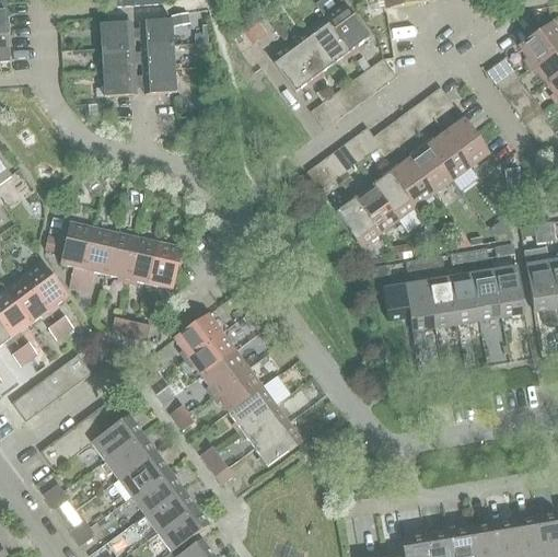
[(344,2),(325,15),(350,51),(369,37),(344,2)]
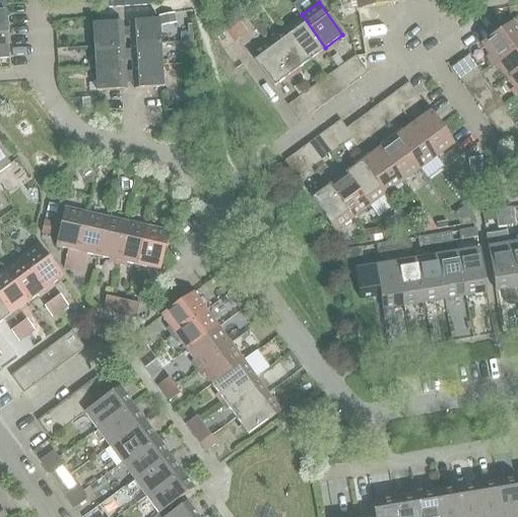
[(6,3),(5,3),(0,3),(0,42),(8,42),(6,3)]
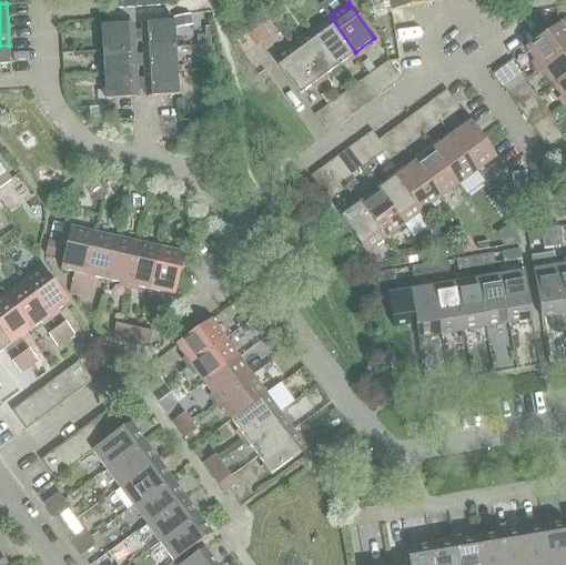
[(192,12),(175,16),(177,27),(193,23),(192,12)]
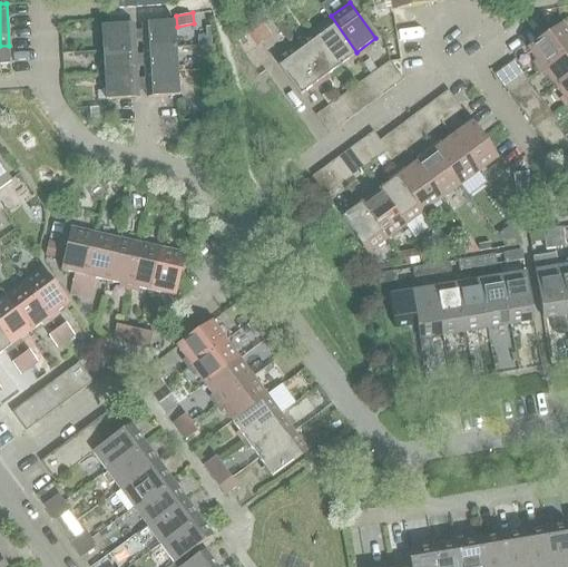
[(339,66),(356,52),(331,16),(312,29),(339,66)]
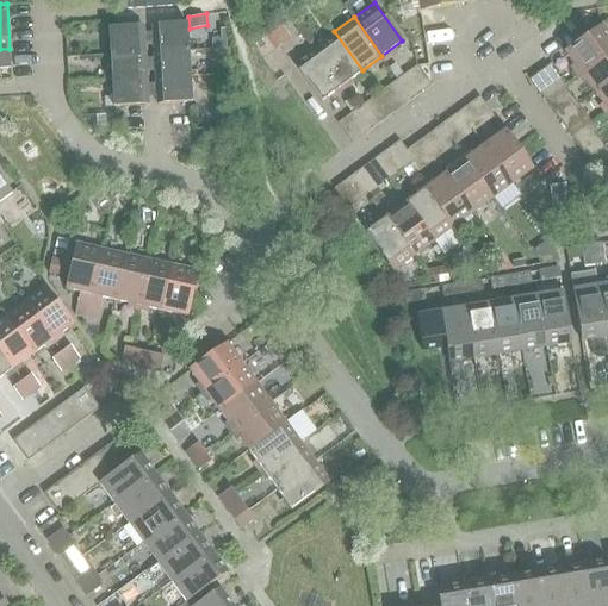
[(262,31),(274,48),(291,36),(279,19),(262,31)]
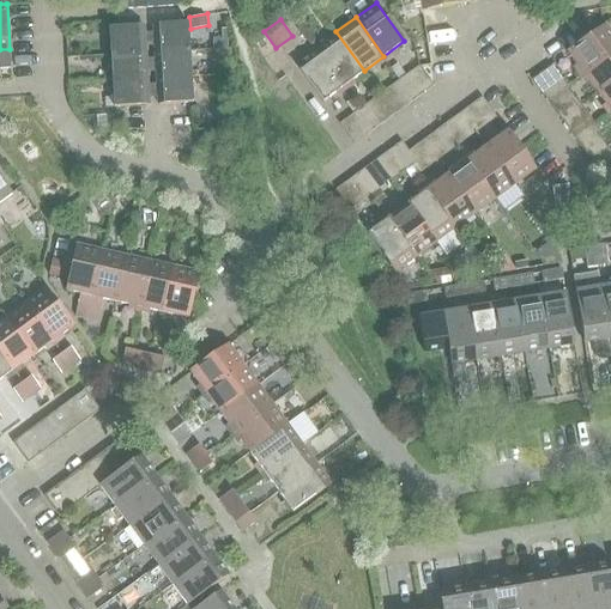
[(155,23),(156,49),(191,48),(188,20),(155,23)]
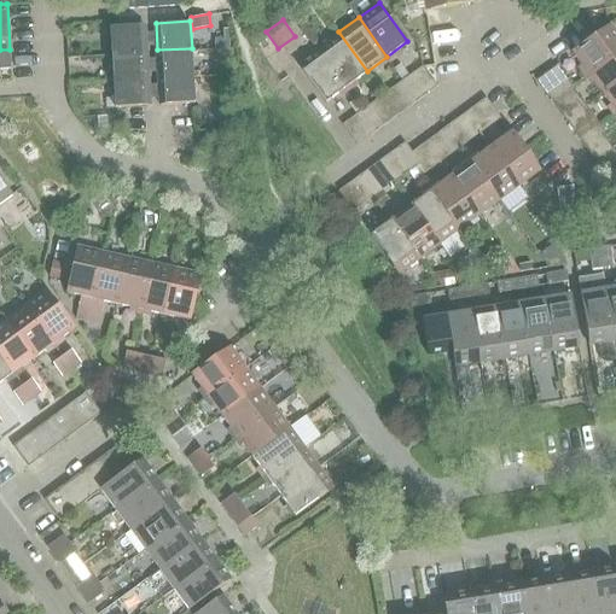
[(145,23),(111,25),(112,53),(147,51),(145,23)]
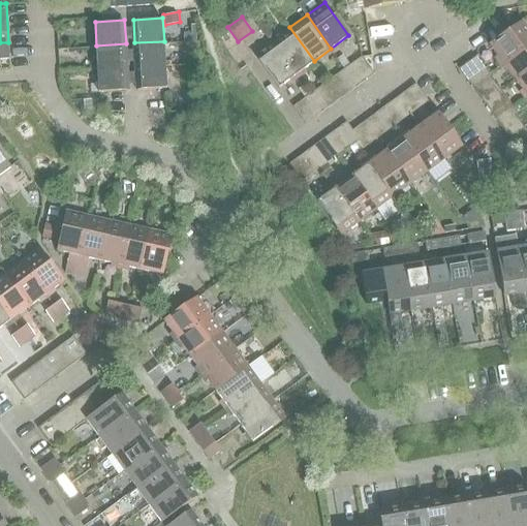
[(502,61),(526,43),(526,24),(523,20),(490,43),(502,61)]
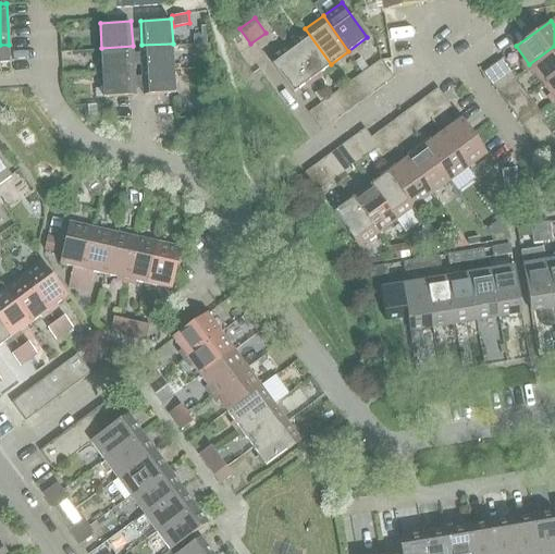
[(305,28),(287,41),(312,77),(331,64),(305,28)]
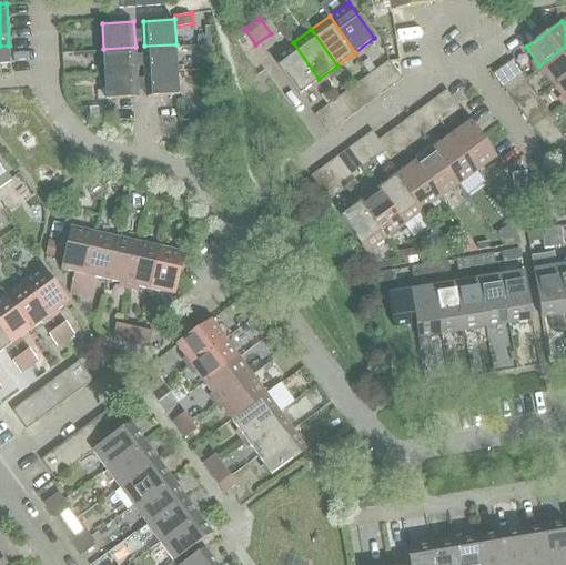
[(300,92),(319,79),(293,42),(274,57),(300,92)]
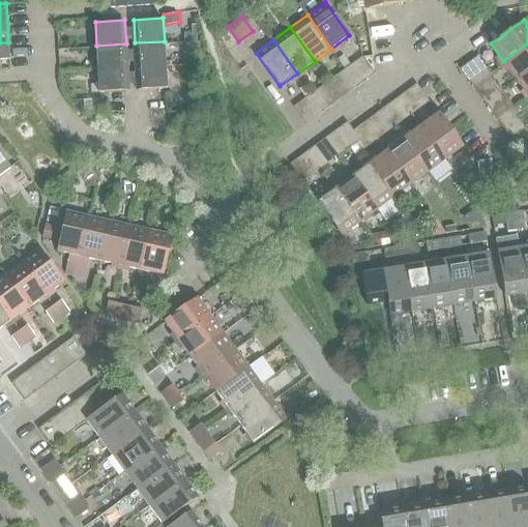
[(137,65),(166,63),(165,41),(135,42),(137,65)]
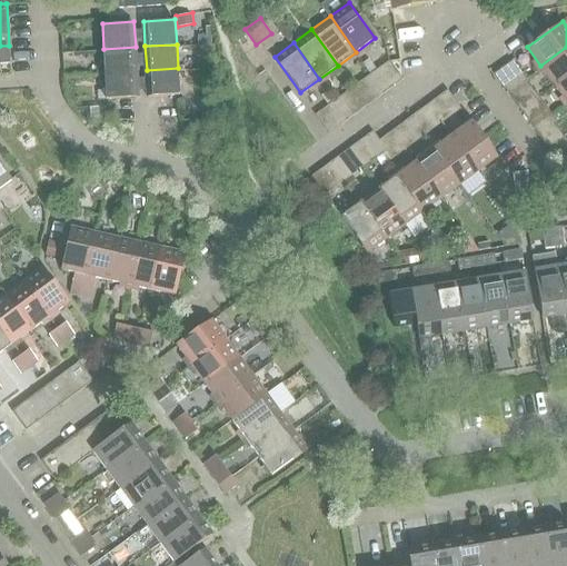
[(103,49),(105,72),(137,70),(136,47),(103,49)]
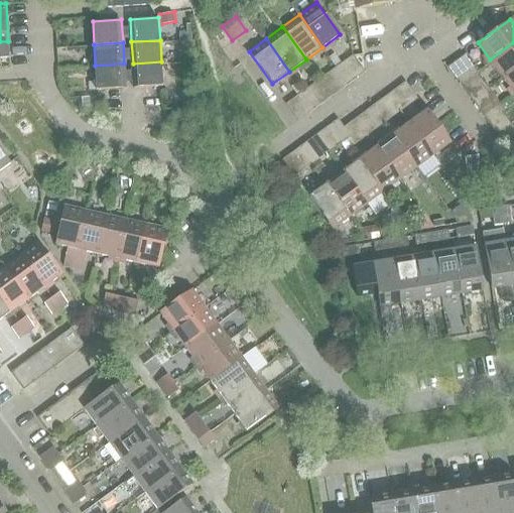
[(513,42),(490,59),(502,77),(513,68),(513,42)]
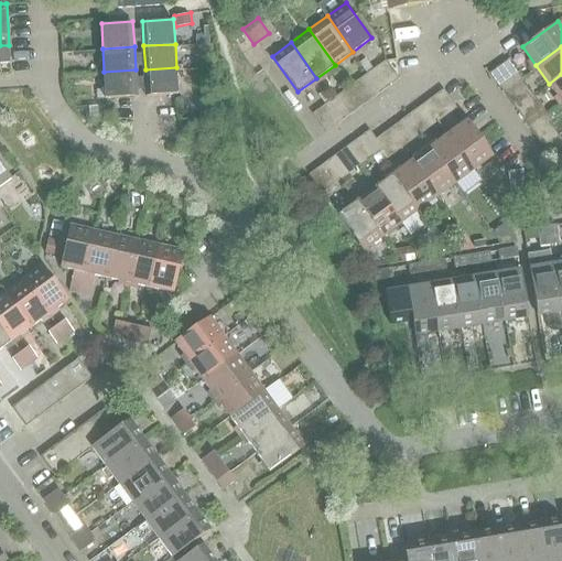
[(365,56),(359,61),(368,72),(374,67),(365,56)]
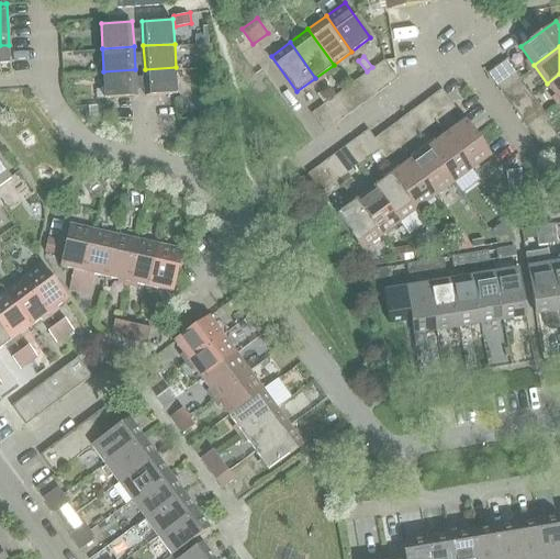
[(145,69),(146,93),(177,92),(176,67),(145,69)]
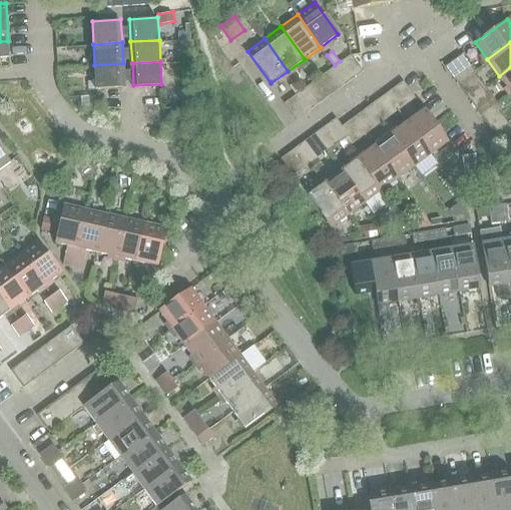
[(330,69),(336,77),(346,70),(340,61),(335,65),(330,69)]
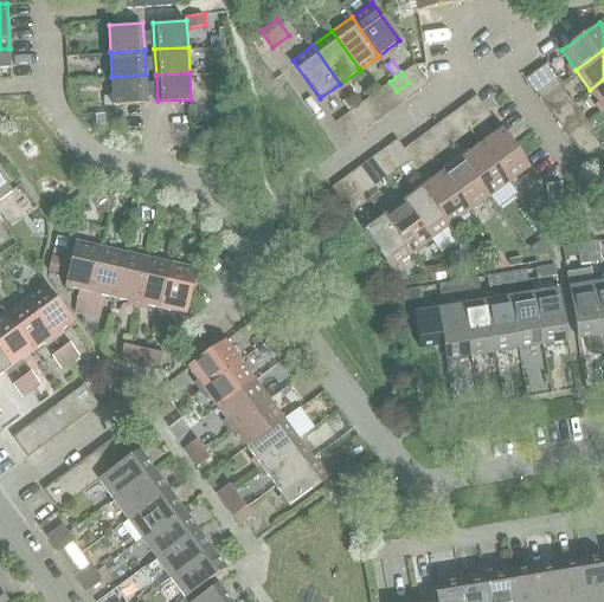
[(114,104),(121,103),(147,102),(146,75),(111,77),(114,104)]
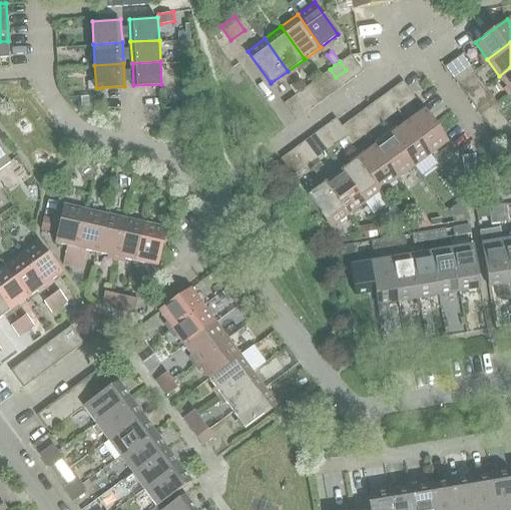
[(462,70),(470,80),(478,74),(470,64),(462,70)]
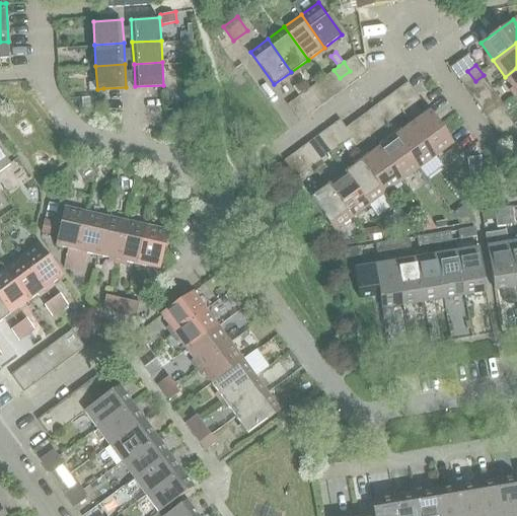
[(516,68),(505,77),(516,91),(516,68)]
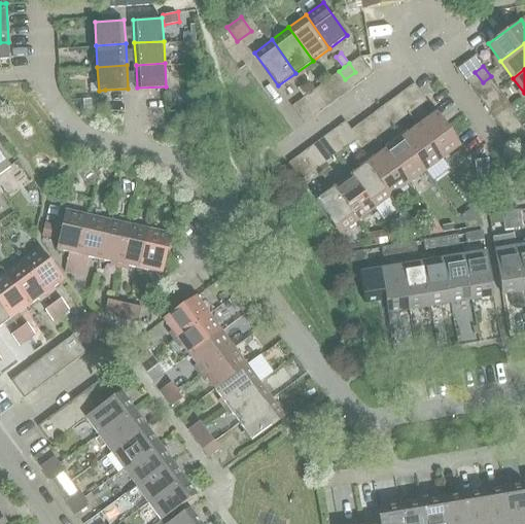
[(345,79),(351,88),(361,80),(355,72),(345,79)]
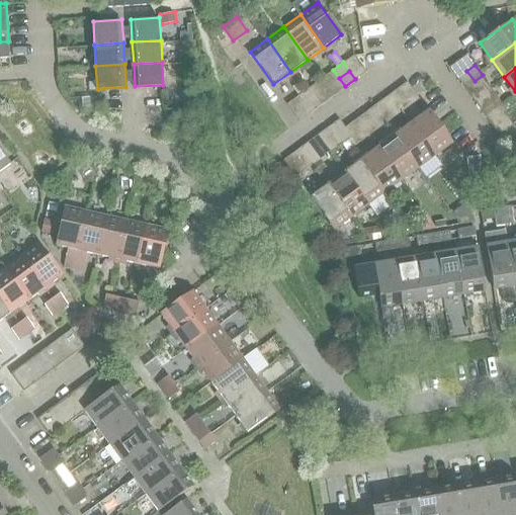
[(466,71),(458,77),(465,87),(475,81),(466,71)]
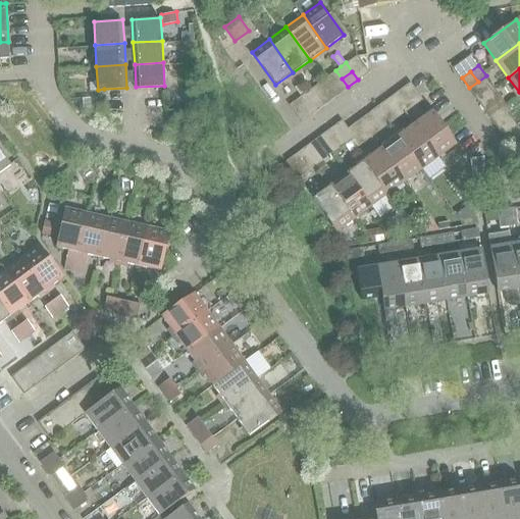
[(411,81),(404,86),(412,98),(420,93),(411,81)]
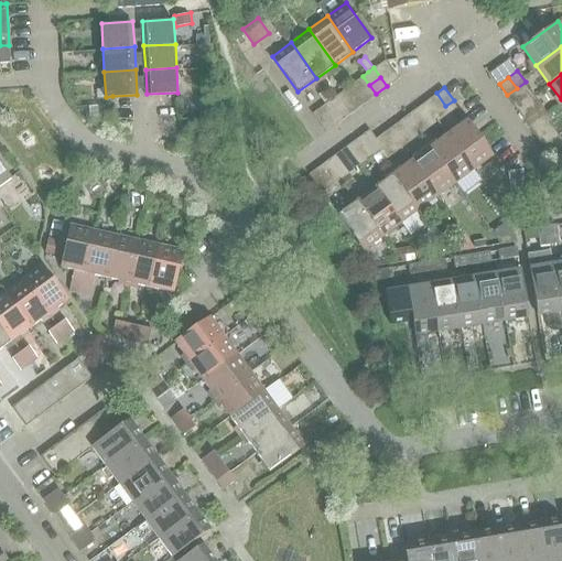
[(326,103),(333,111),(344,103),(337,94),(326,103)]
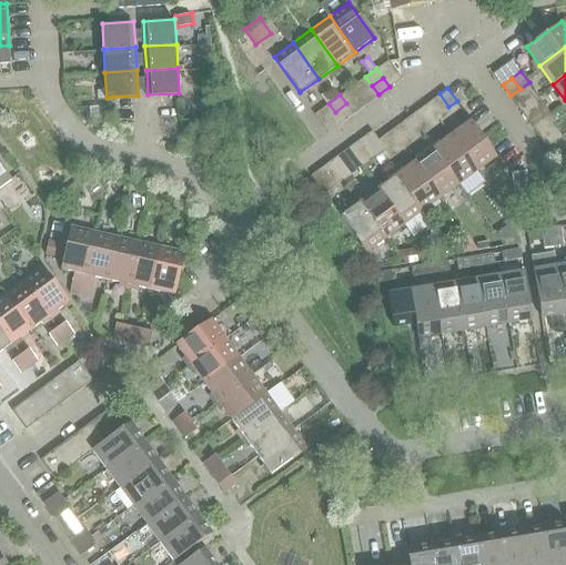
[(335,112),(342,121),(353,113),(346,103),(335,112)]
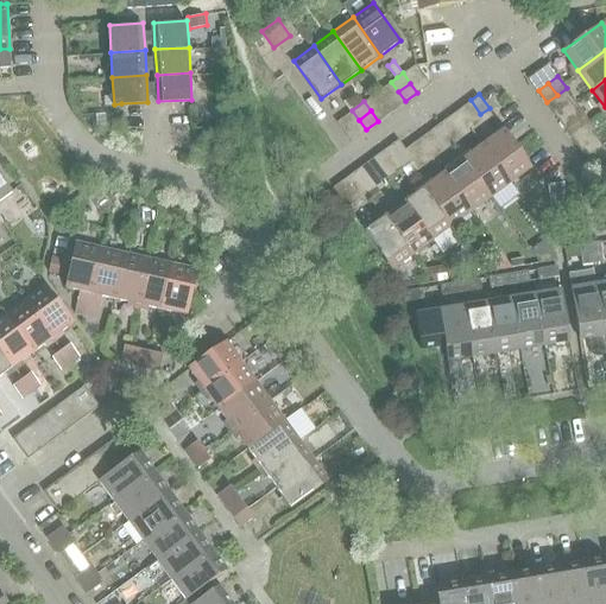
[(576,122),(586,134),(595,127),(586,115),(576,122)]
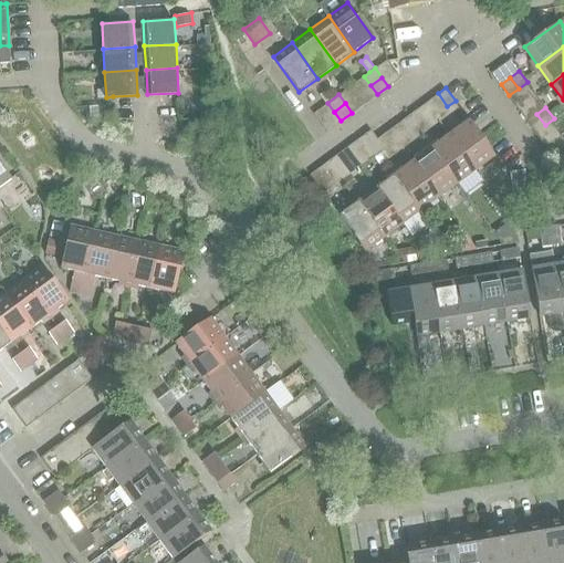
[(421,120),(414,111),(403,118),(409,128),(421,120)]
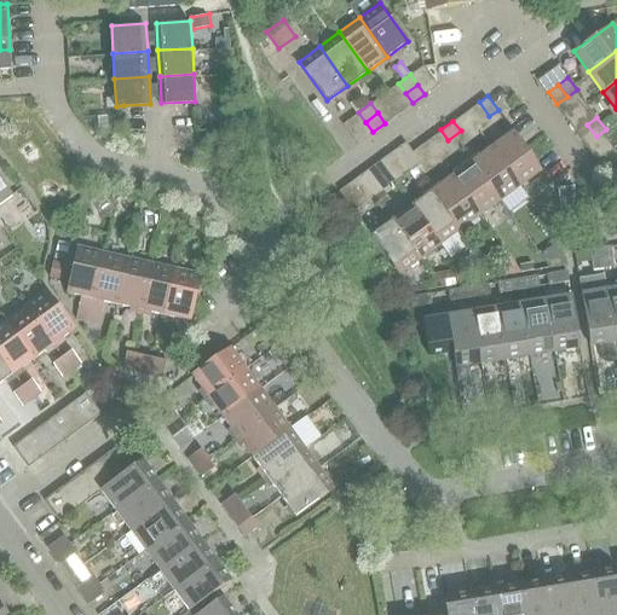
[(587,125),(577,132),(586,144),(597,137),(587,125)]
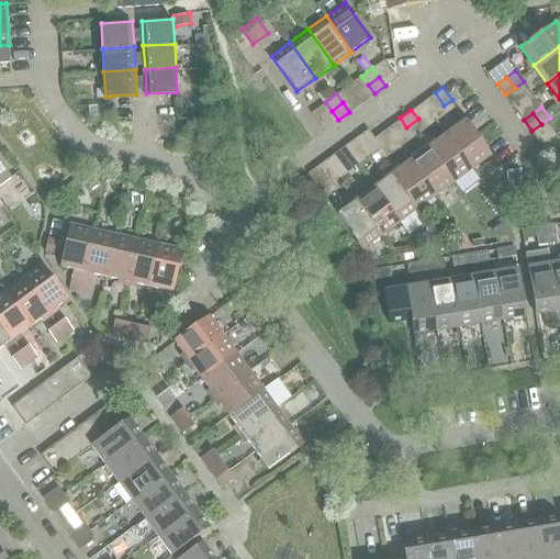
[(472,167),(491,154),(465,118),(446,132),(472,167)]
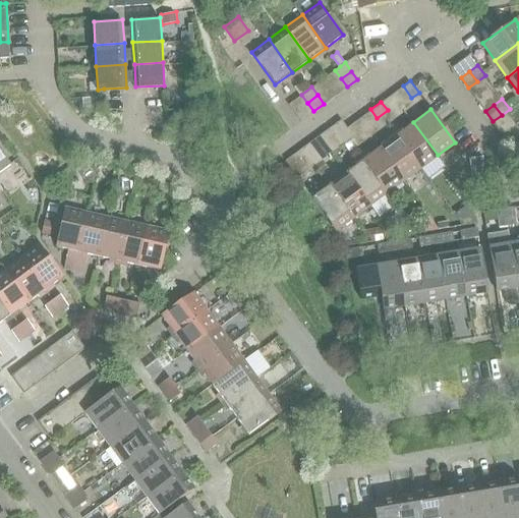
[(394,118),(388,110),(377,118),(383,126),(394,118)]
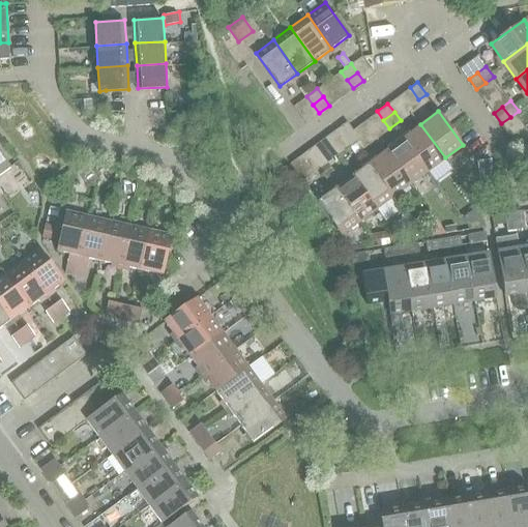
[(354,128),(348,120),(338,128),(344,137),(354,128)]
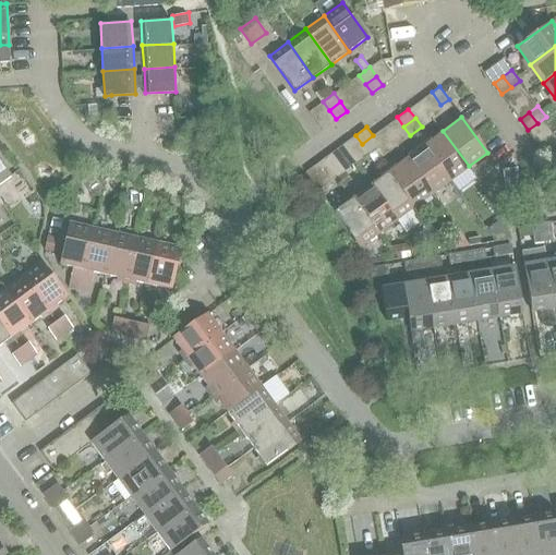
[(469,166),(443,131),(425,144),(451,179),(469,166)]
